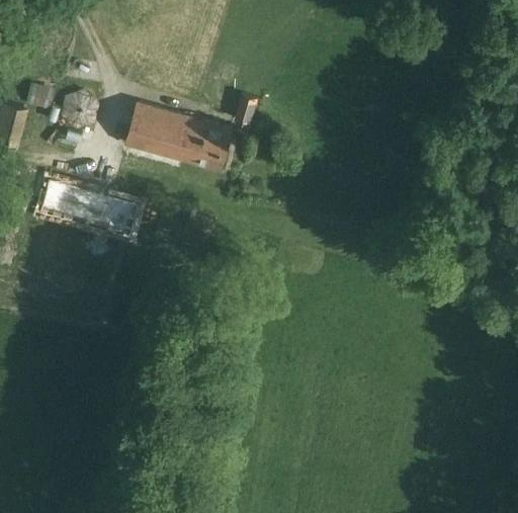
[(235,121),(250,126),(257,101),(242,97),(235,121)]
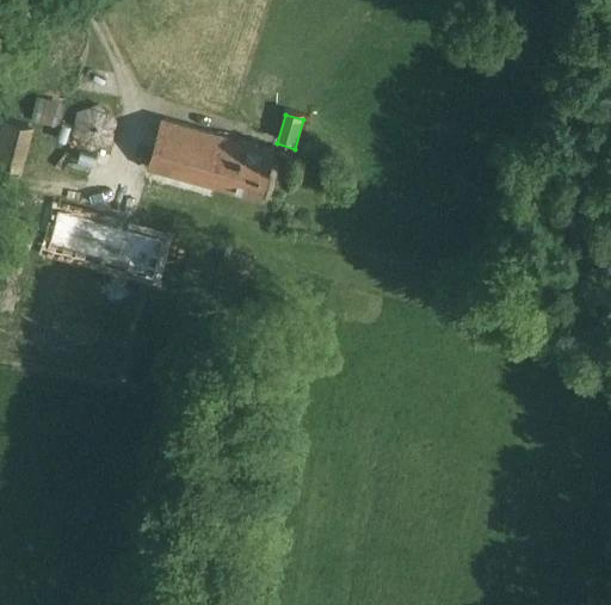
[(57,139),(61,125),(36,118),(32,133),(57,139)]
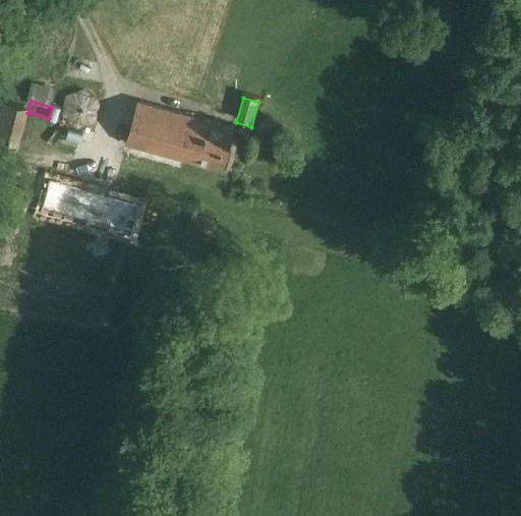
[(0,149),(14,153),(25,110),(0,103),(0,149)]
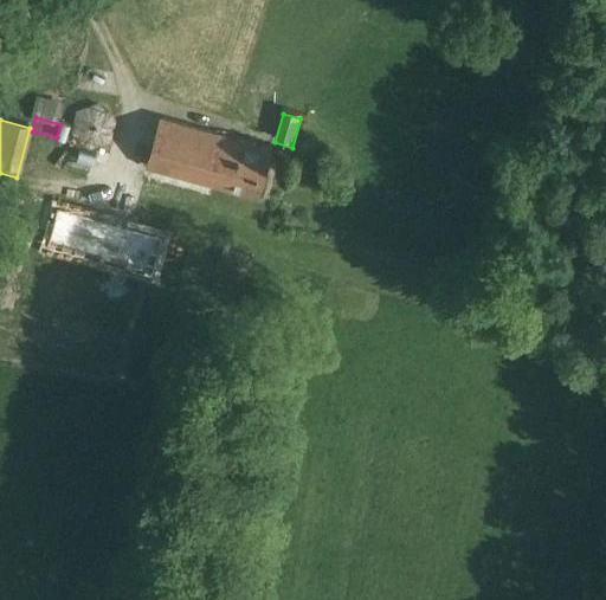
[(107,124),(78,121),(76,144),(103,148),(107,124)]
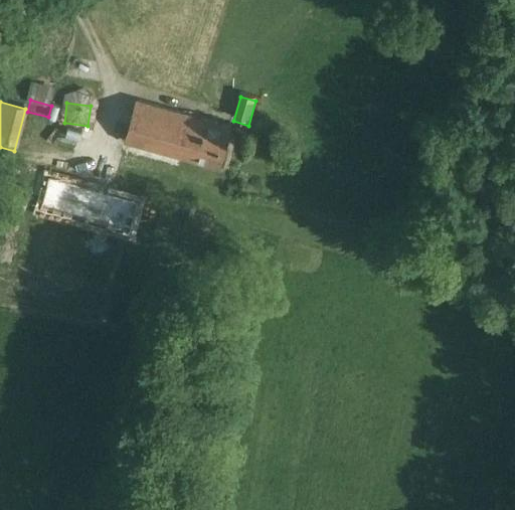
[(219,171),(231,131),(137,105),(126,145),(219,171)]
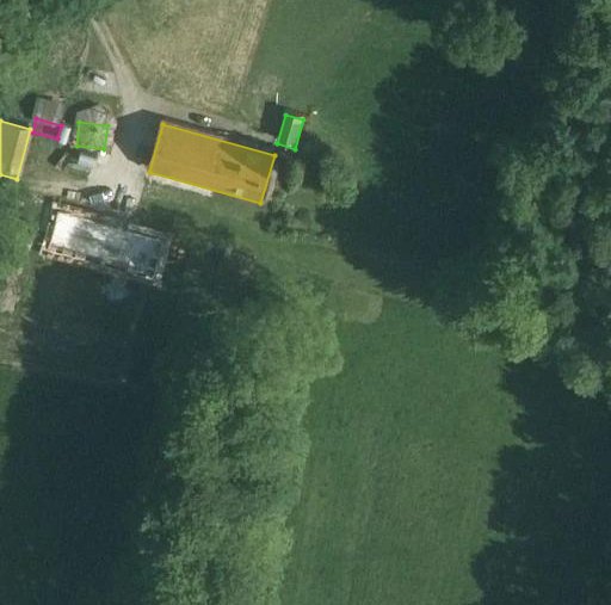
[(154,282),(165,241),(59,211),(48,253),(154,282)]
